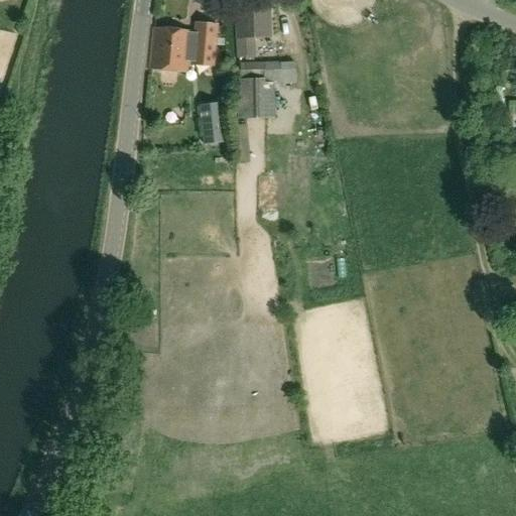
[(183,4),(182,14),(204,16),(205,5),(183,4)]
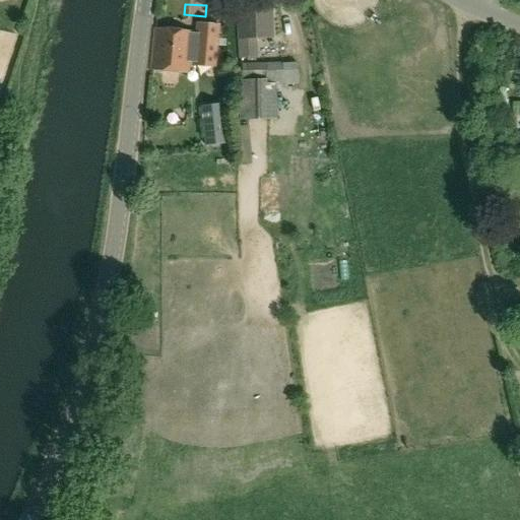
[(270,10),(238,11),(239,59),(256,58),(255,40),(271,40),(270,10)]
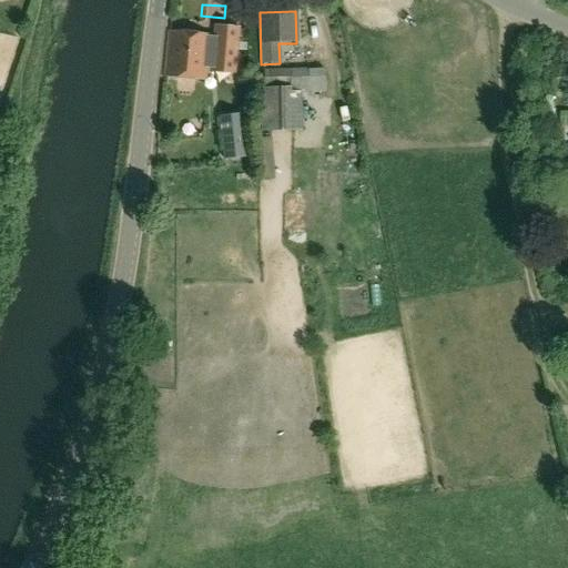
[(206,82),(211,36),(169,32),(165,78),(206,82)]
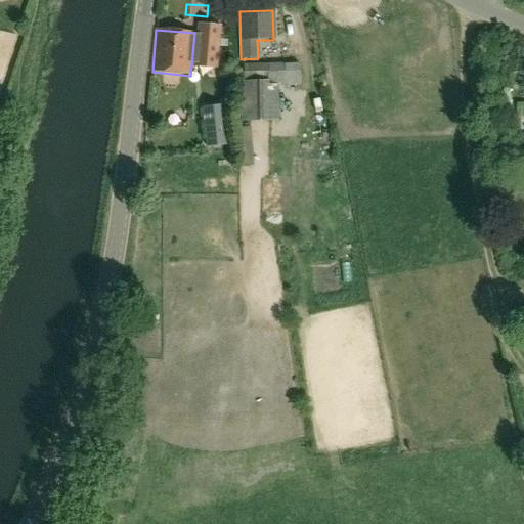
[(239,81),(241,121),(279,121),(278,85),(300,85),(300,63),(243,64),(244,81),(239,81)]
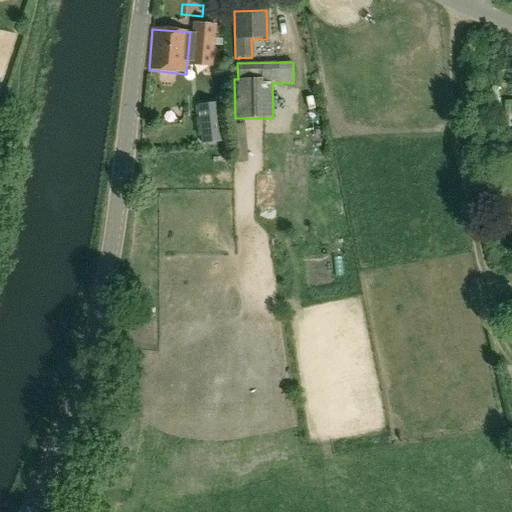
[(197,104),(201,144),(227,141),(223,106),(219,106),(219,102),(197,104)]
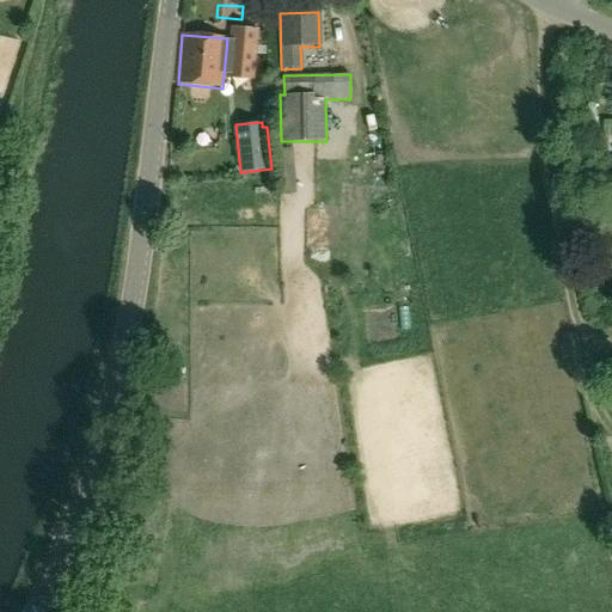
[(295,194),(293,148),(275,150),(277,195),(295,194)]
